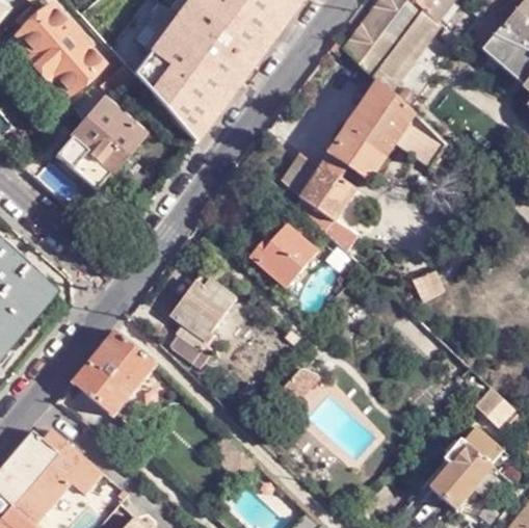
[(139,85),(190,140),(284,15),(268,0),(183,0),(194,9),(185,22),(170,11),(155,0),(153,0),(139,20),(151,28),(137,46),(158,60),(139,85)]
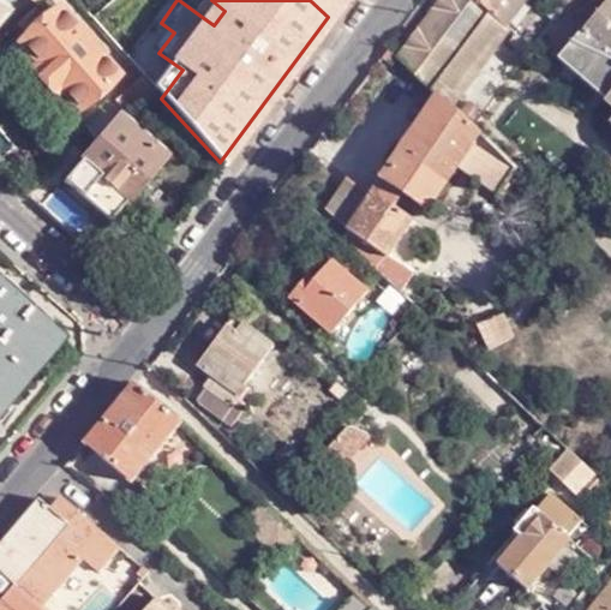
[(197,13),(214,25),(225,11),(211,0),(207,0),(197,13)]
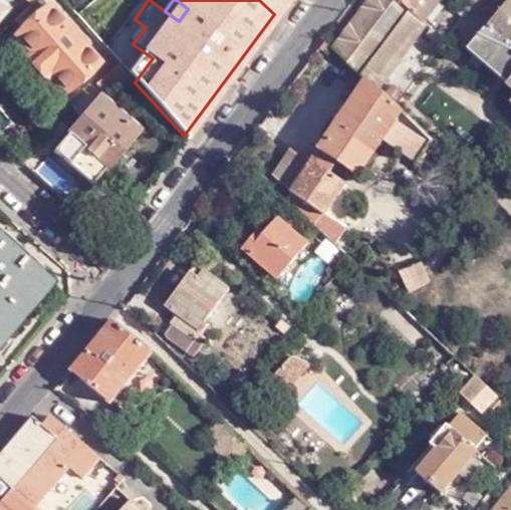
[(259,0),(274,14),(284,0),(259,0)]
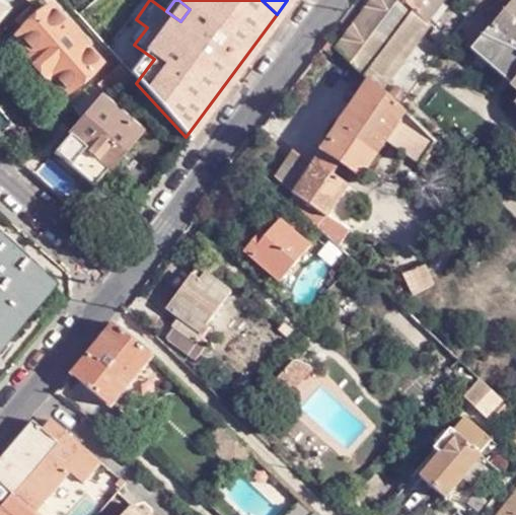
[(368,0),(359,14),(389,40),(414,8),(404,0),(368,0)]
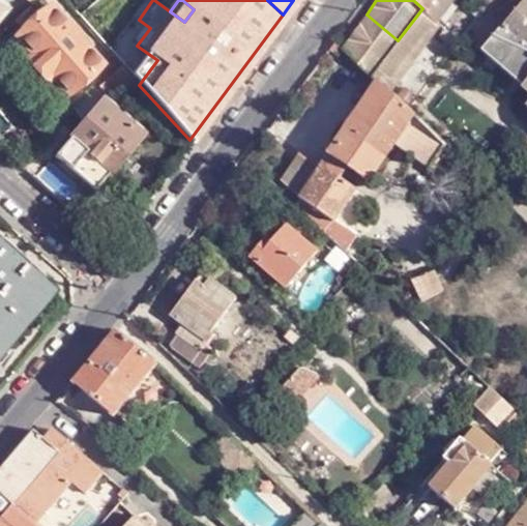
[(413,0),(422,8),(434,18),(446,0),(413,0)]
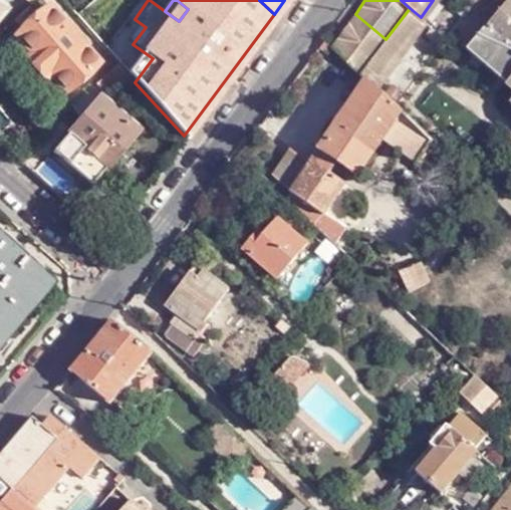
[(433,0),(421,17),(424,20),(428,24),(434,17),(446,1),(447,0),(433,0)]
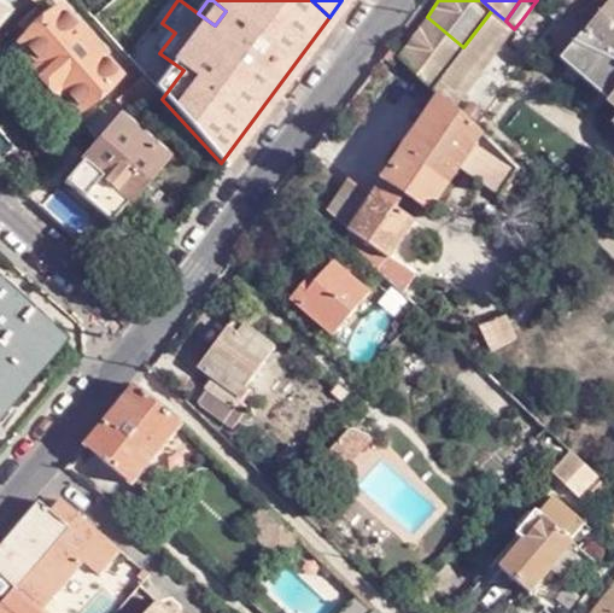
[(537,0),(536,1),(553,18),(560,9),(557,7),(549,0),(537,0)]
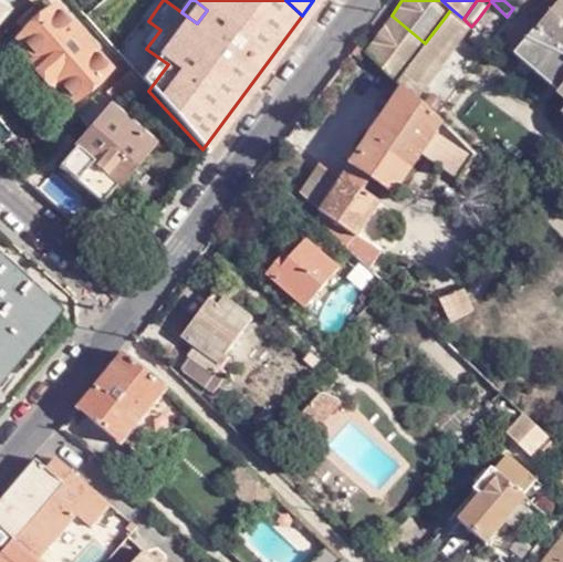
[(559,0),(537,27),(534,29),(520,16),(500,39),(562,95),(562,105),(560,108),(562,111),(562,0),(559,0)]
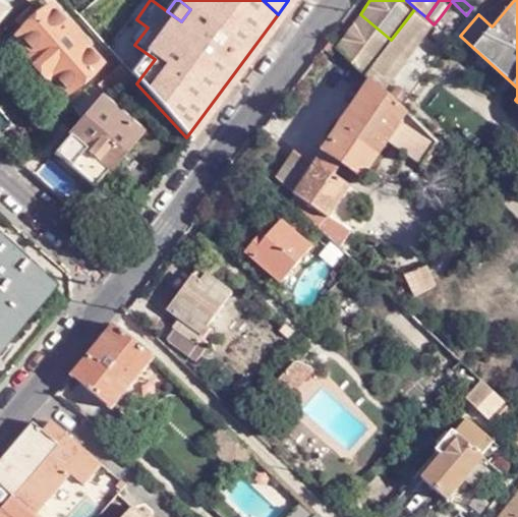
[(475,0),(470,6),(472,7),(478,14),(492,26),(494,24),(514,0),(475,0)]
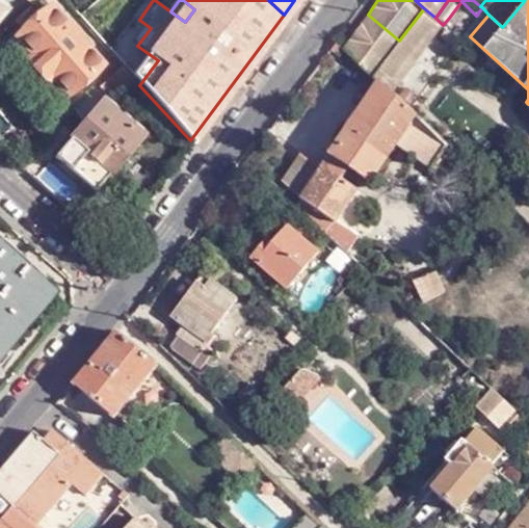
[(74,34),(47,4),(25,24),(14,33),(31,53),(27,56),(36,66),(47,78),(50,74),(67,93),(76,84),(99,63),(74,34)]
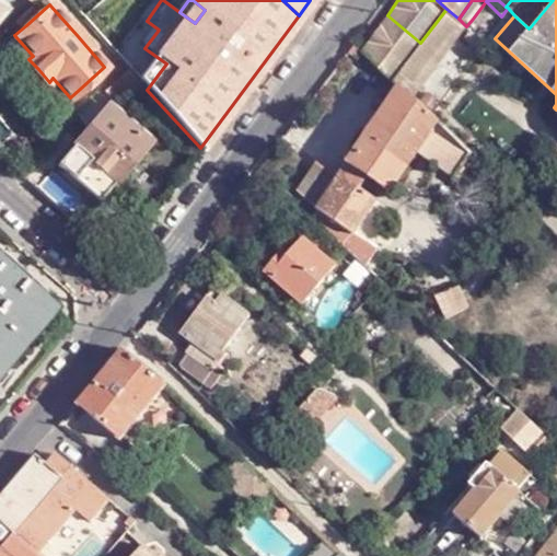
[(420,43),(437,56),(462,22),(459,19),(447,9),(420,43)]
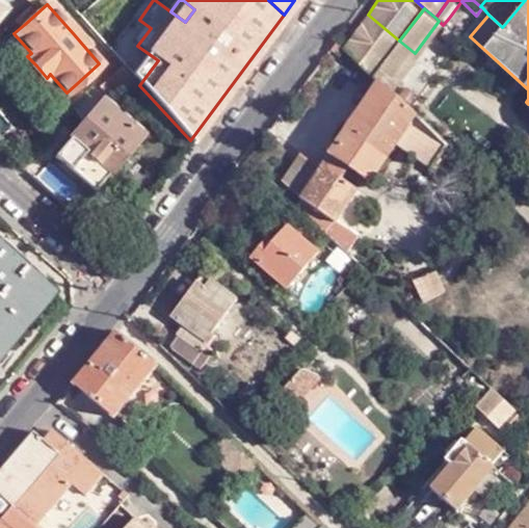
[(373,76),(399,41),(368,15),(343,48),(373,76)]
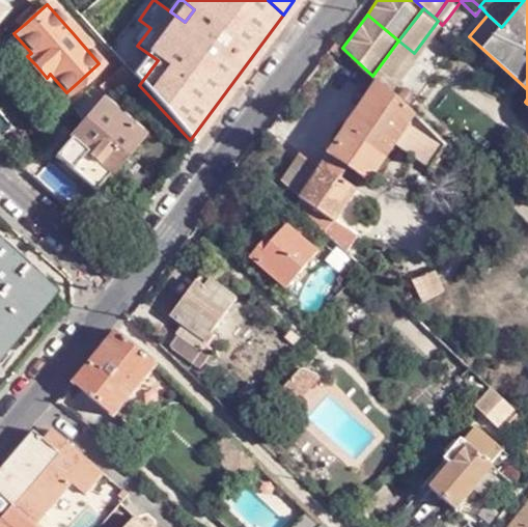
[(446,29),(457,39),(463,31),(448,18),(442,25),(446,29)]
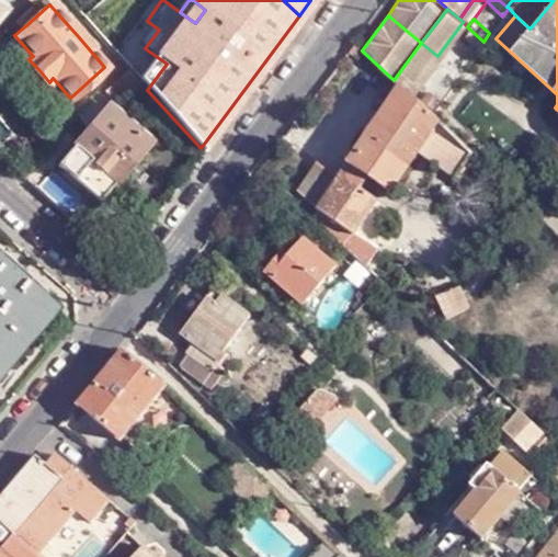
[(466,38),(478,49),(484,42),(471,31),(466,38)]
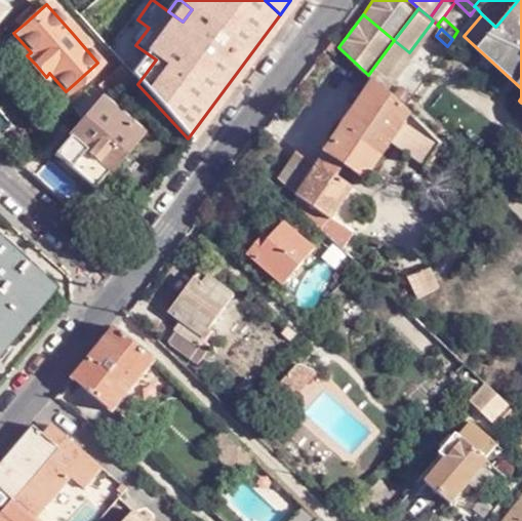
[(373,80),(382,88),(389,79),(409,52),(394,40),(368,75),(373,80)]
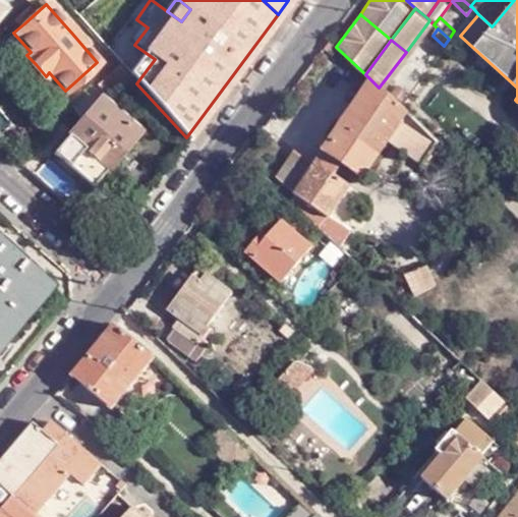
[(106,95),(128,74),(117,62),(93,82),(106,95)]
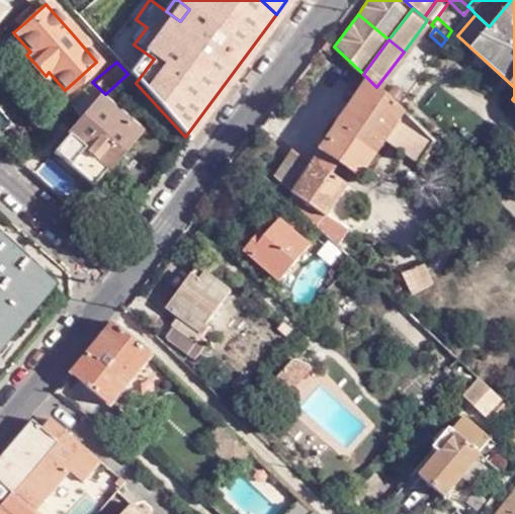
[(360,173),(388,133),(402,111),(396,105),(376,87),(368,79),(313,160),(327,170),(336,157),(360,173)]
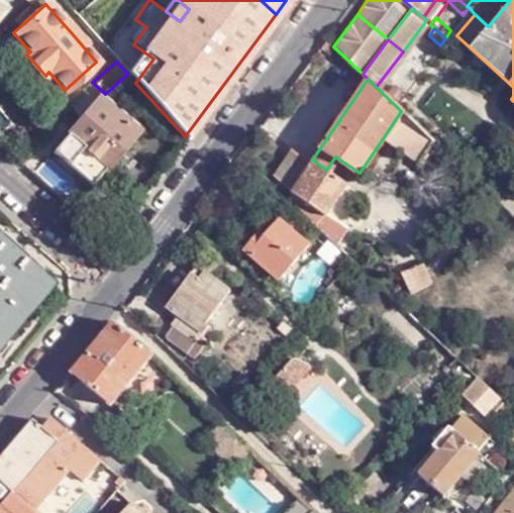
[(101,97),(99,95),(72,125),(52,148),(91,182),(137,128),(101,97)]
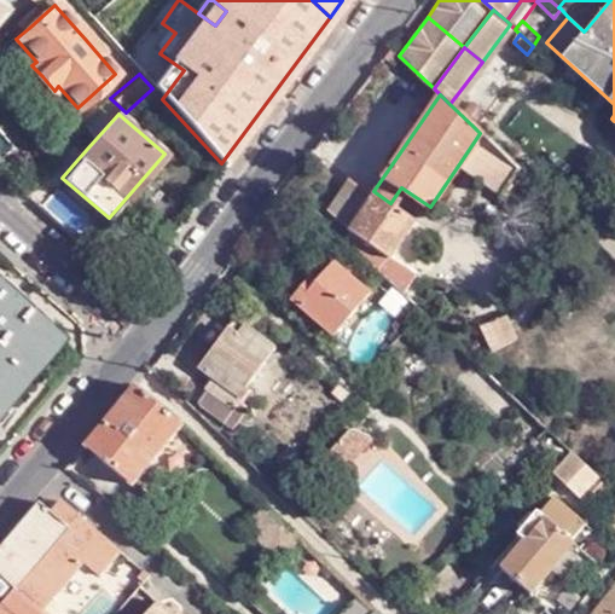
[(463,158),(500,195),(517,168),(480,133),(463,158)]
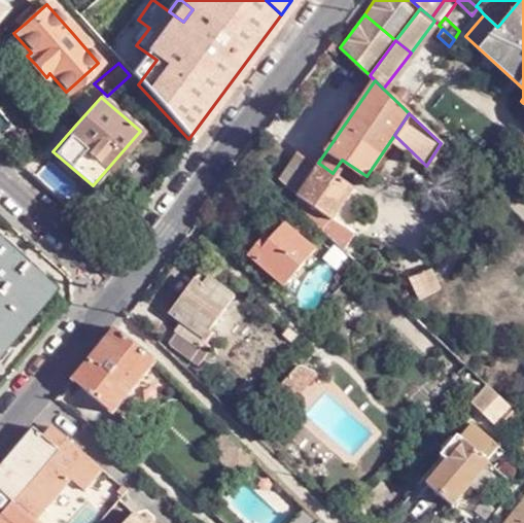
[(438,176),(453,155),(441,143),(426,166),(425,168),(438,176)]
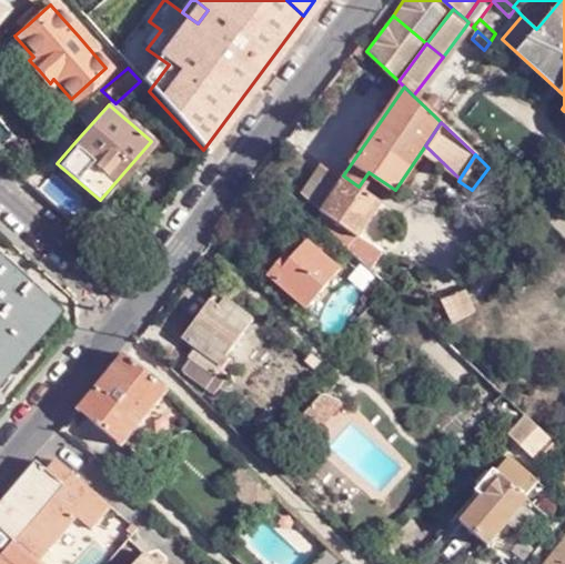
[(315,218),(362,263),(374,249),(355,234),(380,200),(359,187),(343,175),(315,218)]
